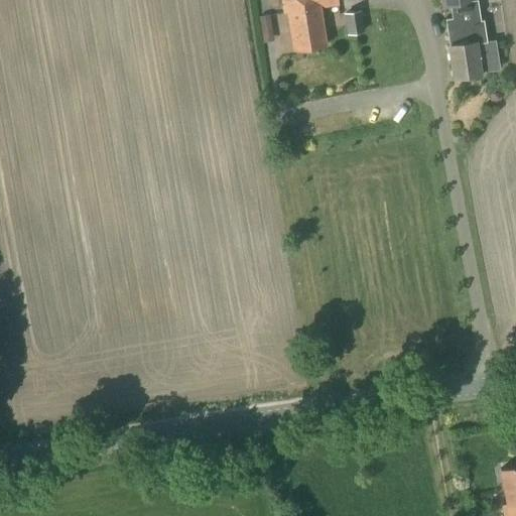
[(326,45),(319,7),(337,4),(336,0),(280,0),(283,13),(287,12),(293,50),(326,45)]
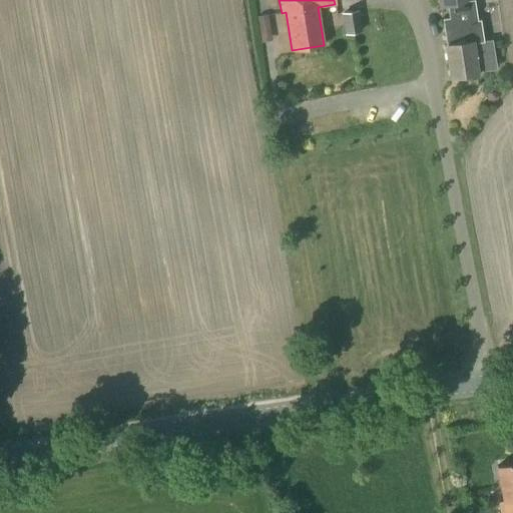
[(438,0),(440,8),(475,3),(474,0),(438,0)]
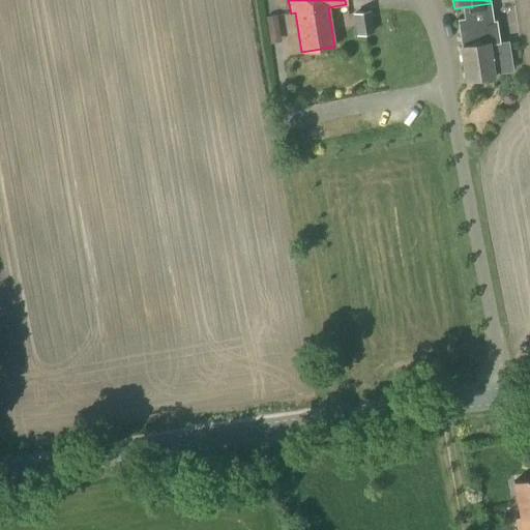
[(356,36),(375,33),(371,10),(353,13),(356,36)]
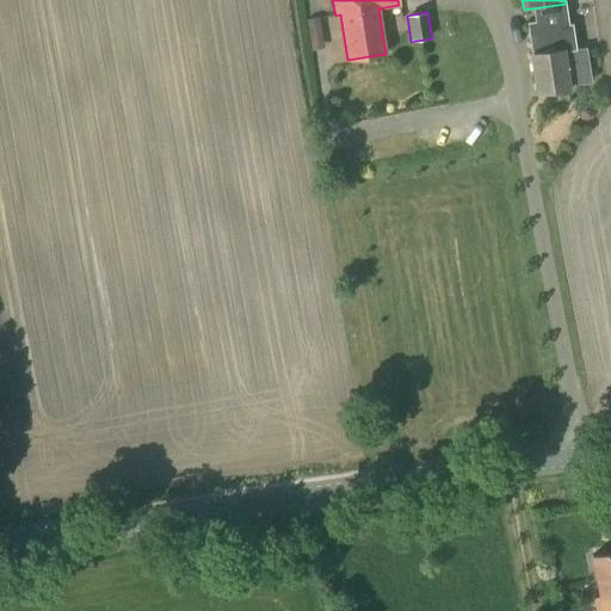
[(538,93),(569,88),(563,50),(532,55),(538,93)]
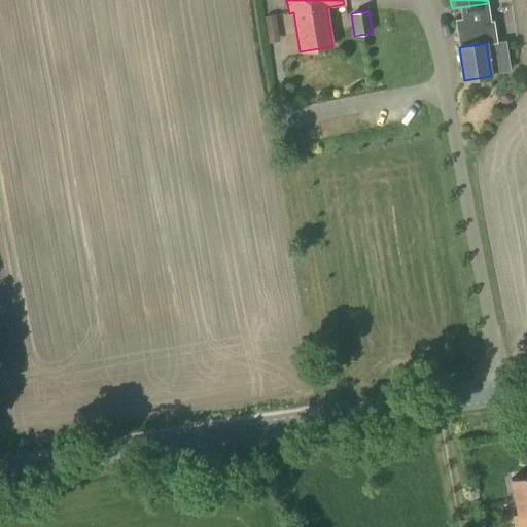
[(526,526),(526,476),(511,479),(518,515),(512,516),(513,526),(526,526)]
